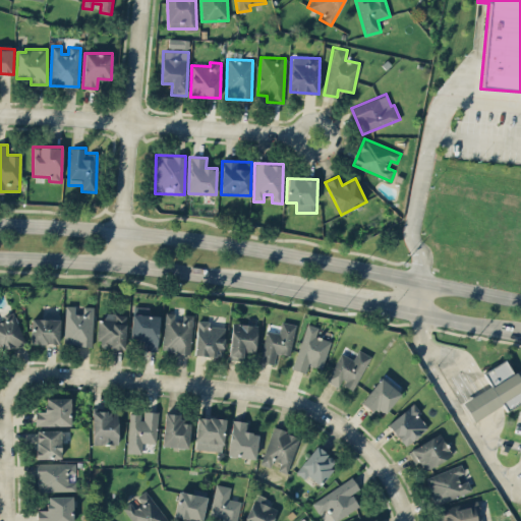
[(95,306),(83,306),(83,313),(75,313),(75,305),(65,305),(64,344),(93,345),(95,306)]
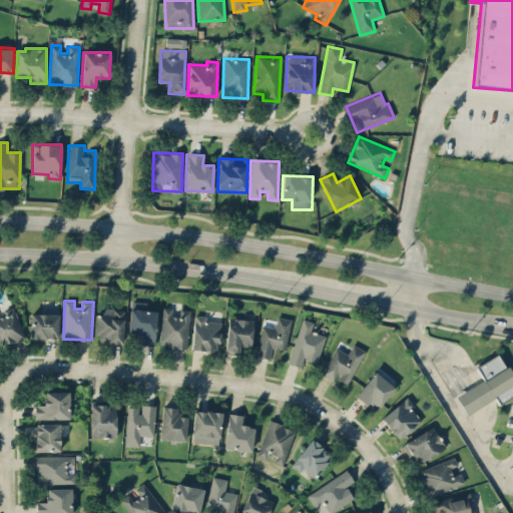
[(157,310),(139,310),(139,302),(129,302),(129,334),(140,334),(140,345),(157,345),(157,310)]
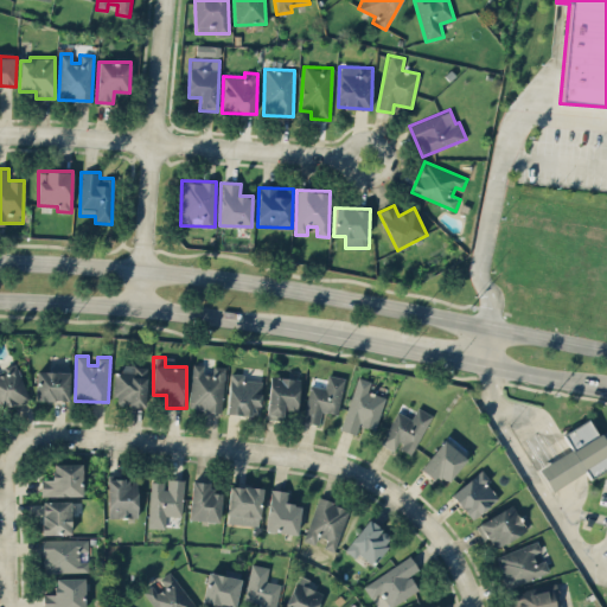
[(0,408),(29,401),(18,364),(0,369),(0,408)]
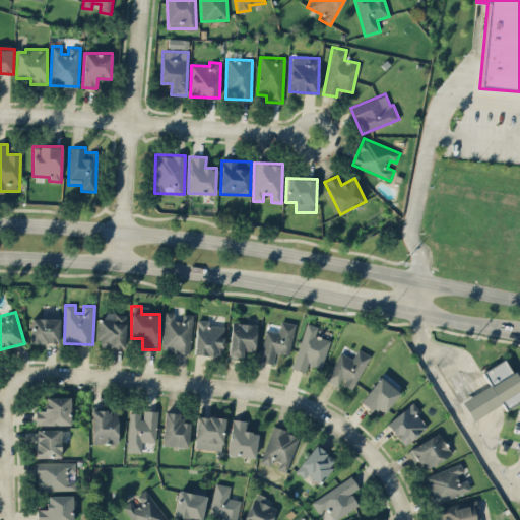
[(192,352),(193,314),(182,313),(182,320),(174,319),(175,312),(164,312),(163,351),(192,352)]
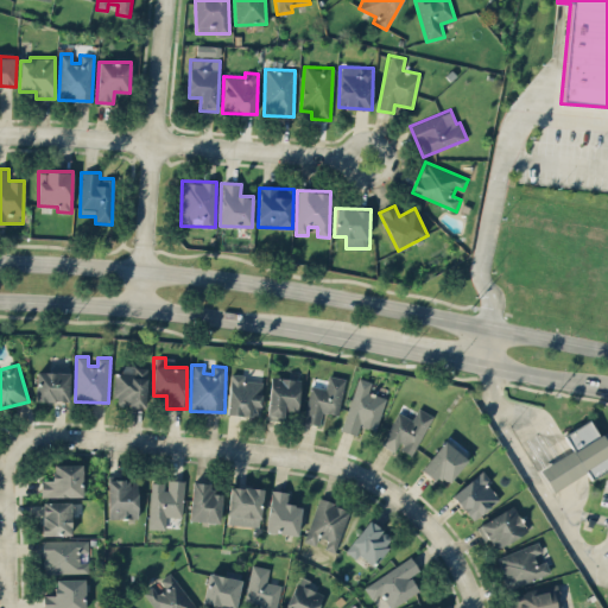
[(149,367),(118,366),(115,405),(147,406),(149,367)]
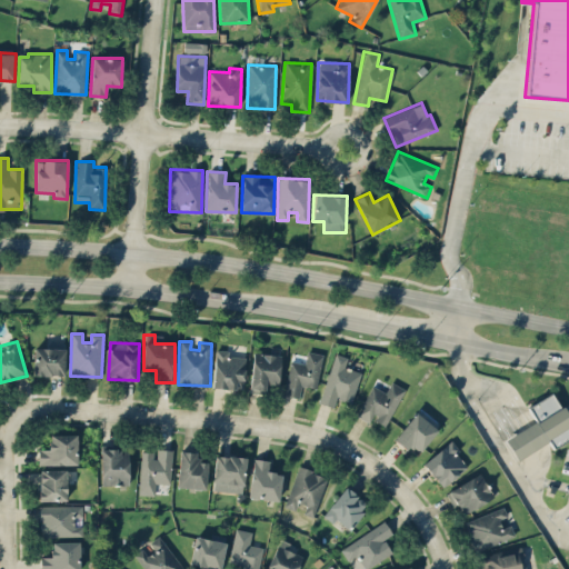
[(67,348),(35,347),(33,375),(66,376),(67,348)]
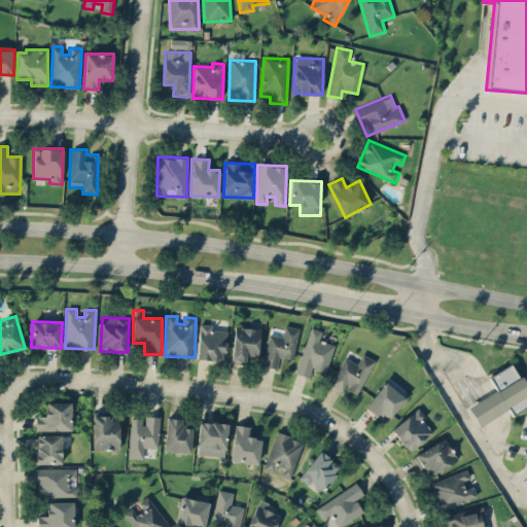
[(210,324),(199,323),(197,358),(226,360),(227,330),(210,329),(210,324)]
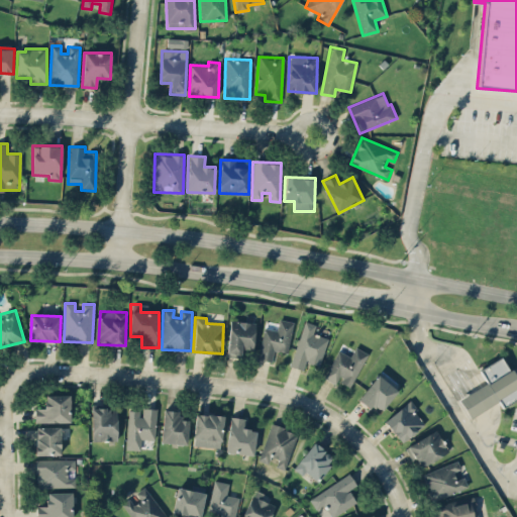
[(264,327),(257,358),(272,362),(275,351),(288,354),(294,321),(279,318),(277,329),(264,327)]
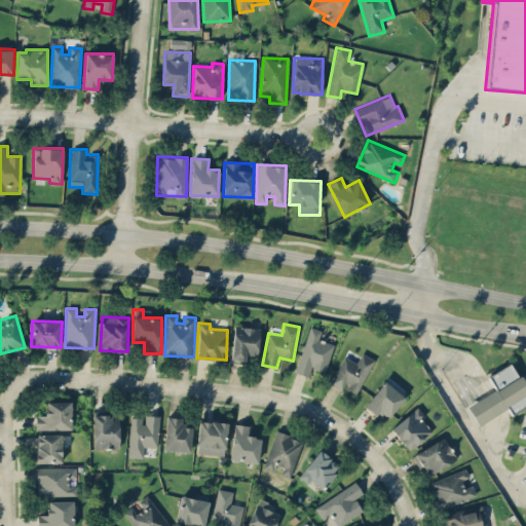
[(231,361),(245,363),(246,354),(259,355),(261,328),(234,325),(231,361)]
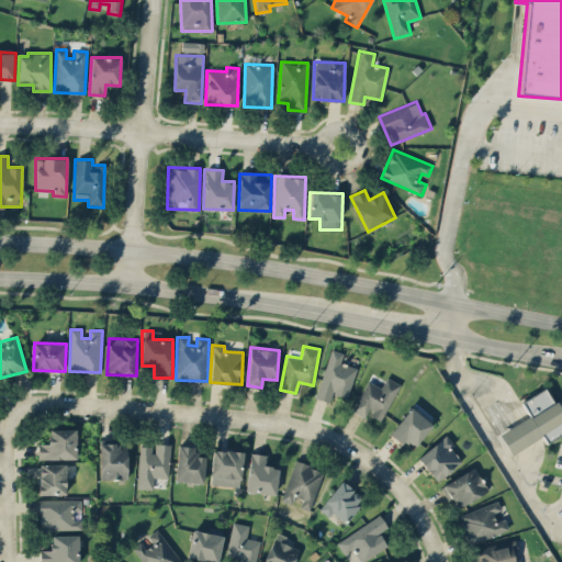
[(348,398),(357,367),(340,362),(344,352),(330,348),(316,397),(329,402),(332,393),(348,398)]
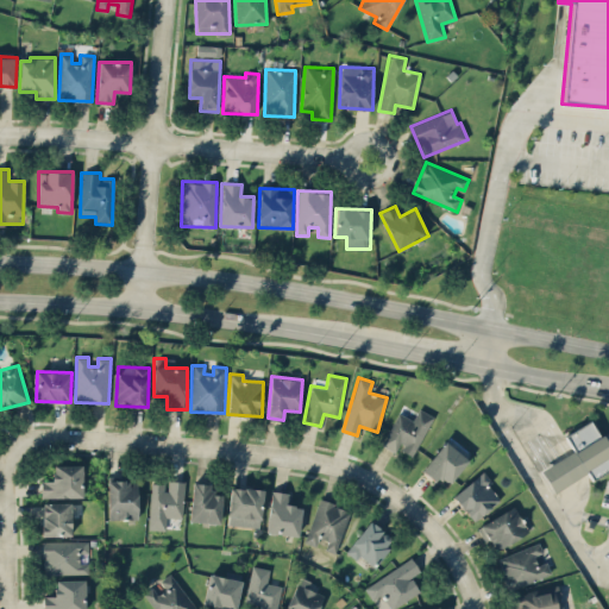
[(434,416),(419,408),(413,420),(399,412),(382,444),(397,452),(399,449),(413,456),(434,416)]
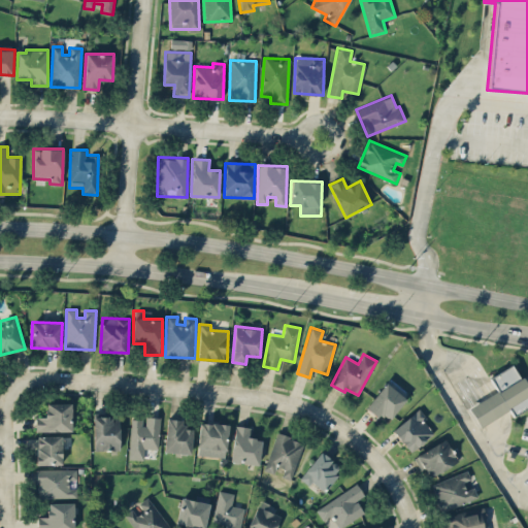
[(527,405),(527,388),(515,363),(490,376),(497,391),(468,406),(479,426),(509,409),(513,415),(527,405)]
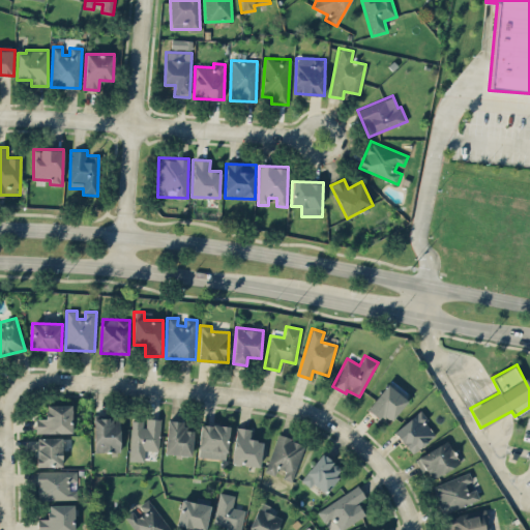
[(380,419),(384,414),(392,420),(408,399),(386,383),(367,410),(380,419)]
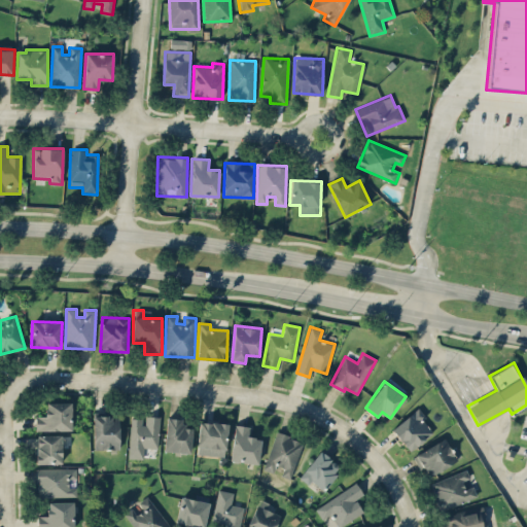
[(36,429),(73,430),(73,402),(45,402),(45,415),(36,415),(36,429)]
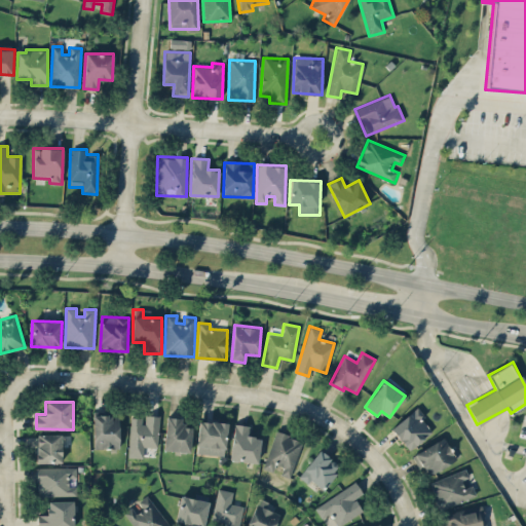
[(416,408),(390,427),(408,450),(434,430),(416,408)]
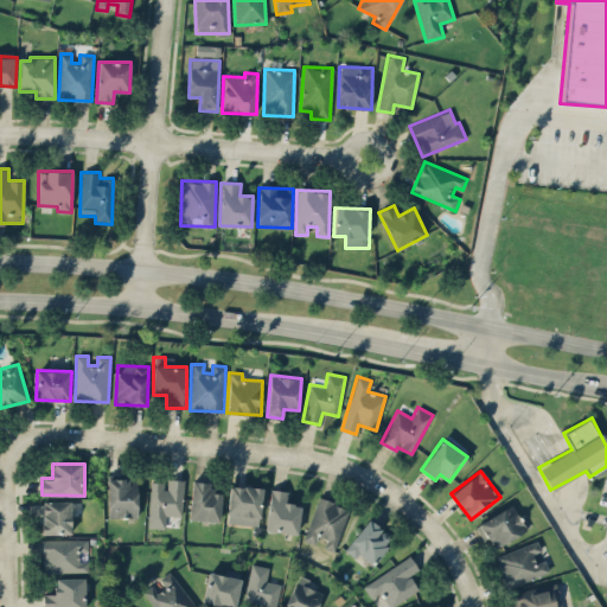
[(108,479),(107,517),(139,518),(139,479),(108,479)]
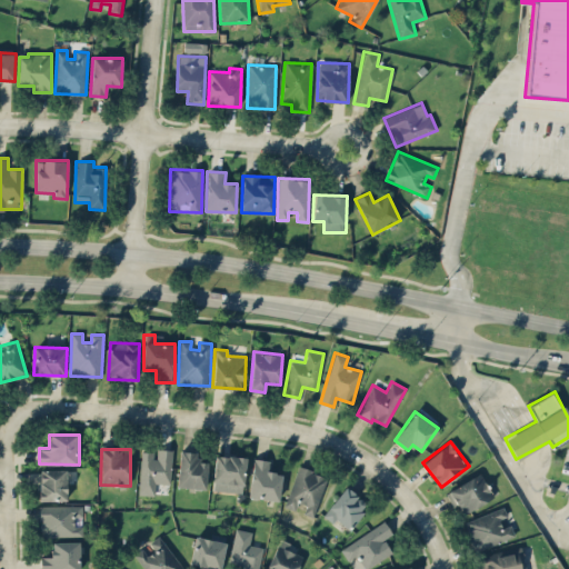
[(141,451),(139,493),(156,495),(156,483),(171,483),(172,449),(156,449),(156,452),(141,451)]
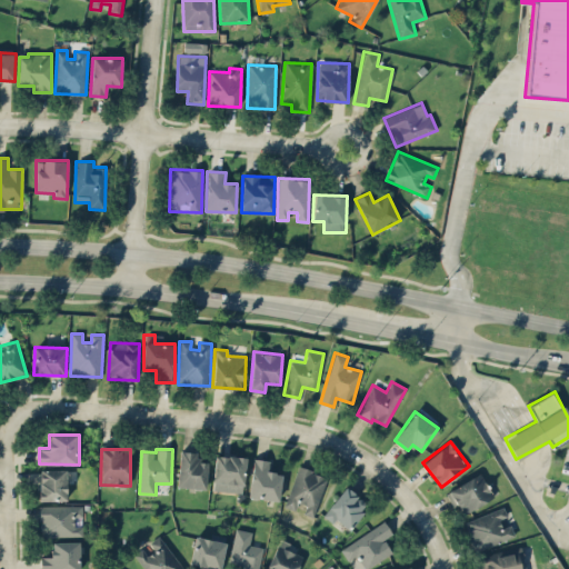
[(207,461),(198,461),(198,451),(179,451),(178,487),(206,488),(207,461)]
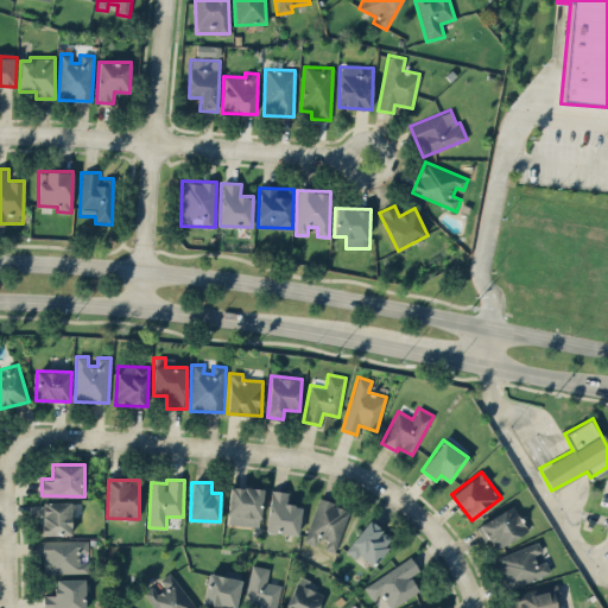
[(226,521),(260,527),(266,489),(232,485),(226,521)]
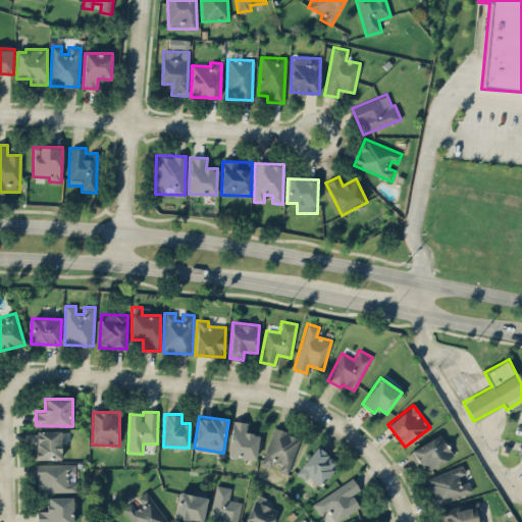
[(228,456),(257,459),(260,433),(246,432),(247,421),(231,420),(228,456)]
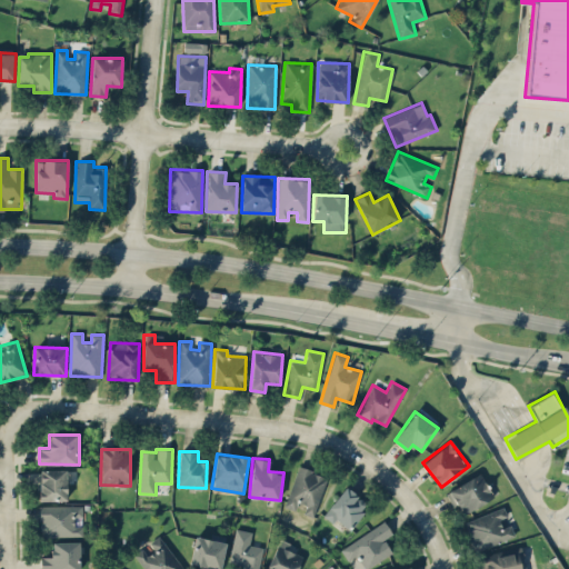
[(328,476),(297,467),(285,507),(300,511),(299,511),(315,517),(328,476)]
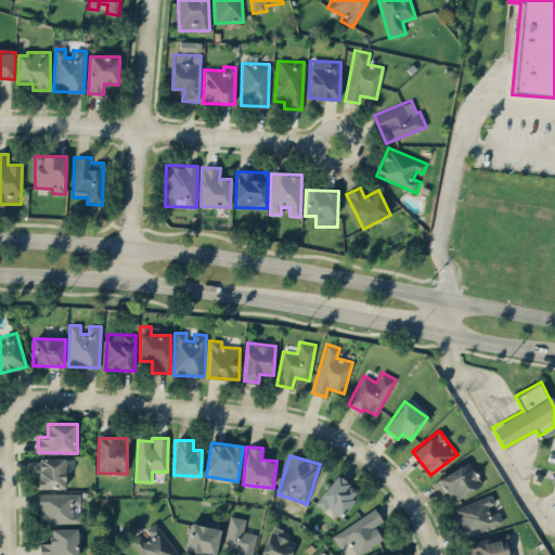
[(38,488),(65,488),(66,457),(39,457),(38,488)]
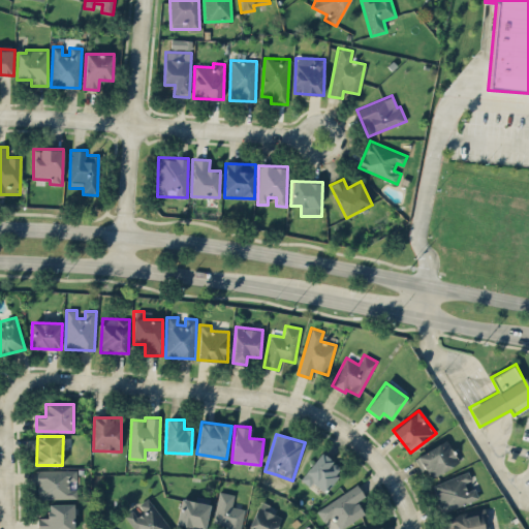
[(422,471),(427,469),(431,477),(461,462),(448,438),(413,457),(422,471)]
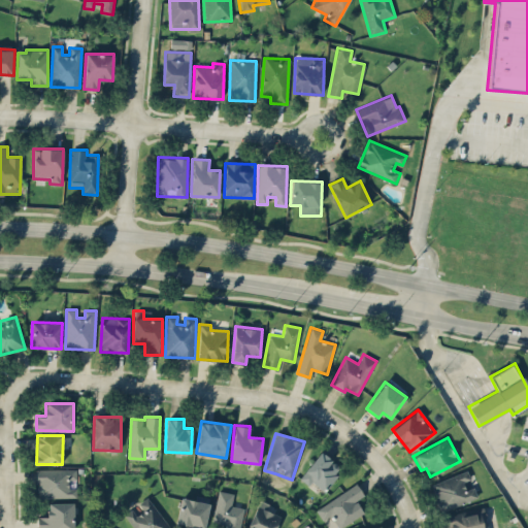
[(308,485),(312,481),(324,490),(342,468),(321,451),(299,477),(308,485)]
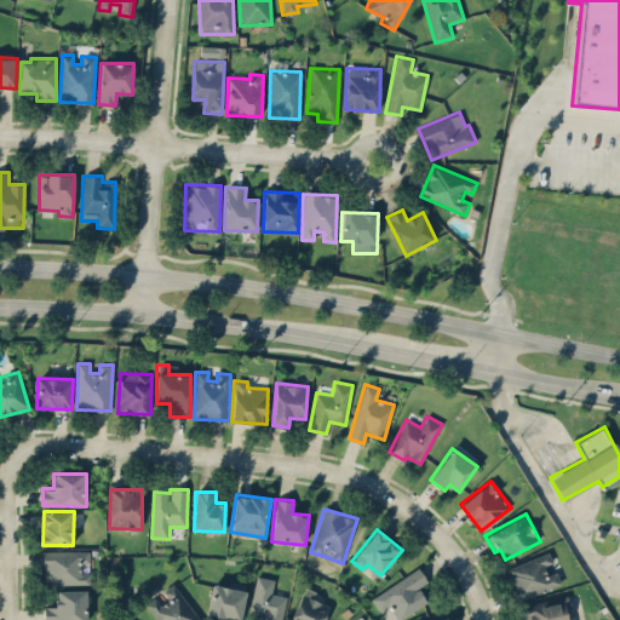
[(44,584),(90,584),(91,573),(80,573),(80,562),(91,562),(91,551),(44,550),(44,584)]
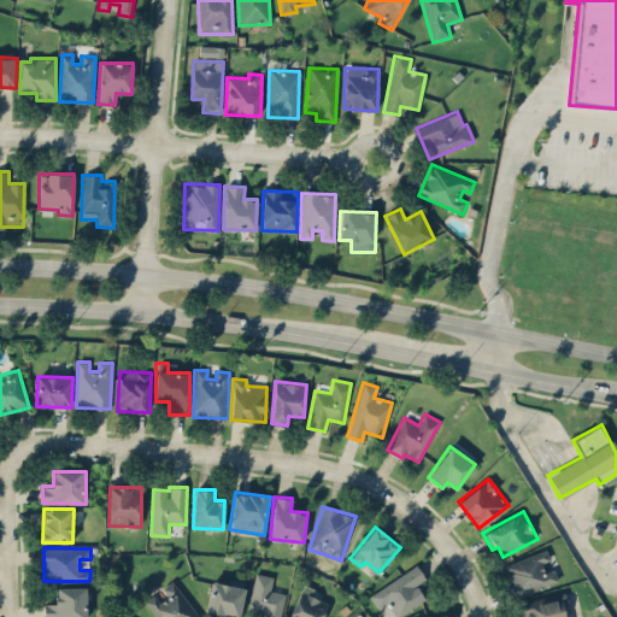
[(504,564),(513,597),(559,582),(553,564),(552,565),(547,550),(504,564)]
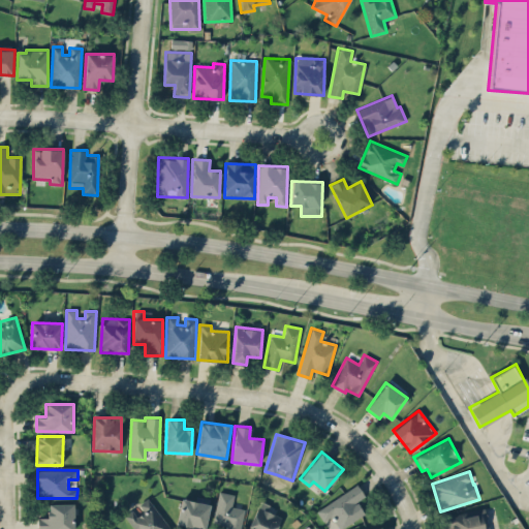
[(365,496),(358,484),(316,509),(323,521),(332,516),(340,528),(365,514),(358,500),(365,496)]
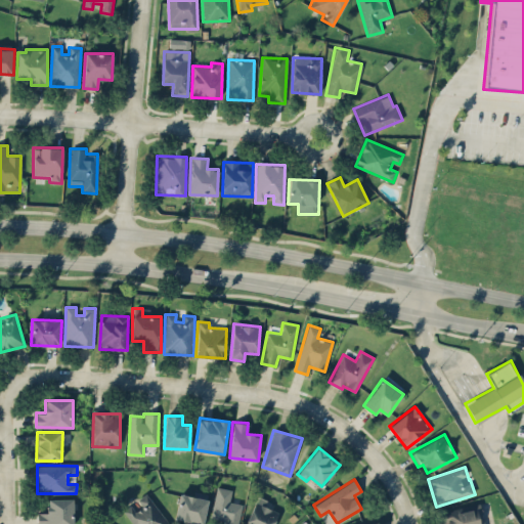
[(232,489),(216,486),(211,519),(223,520),(222,523),(238,523),(242,504),(230,501),(232,489)]
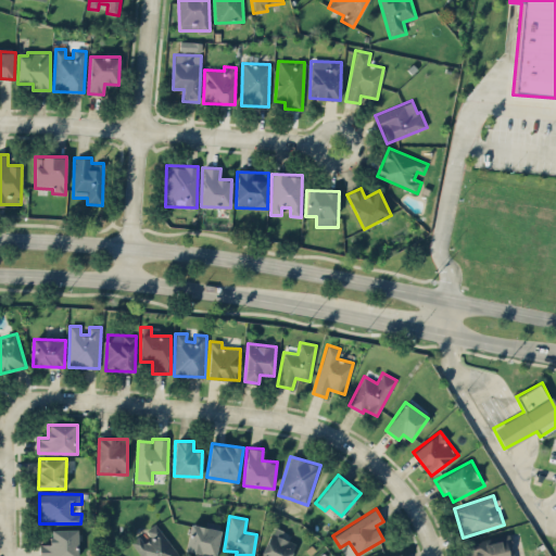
[(151,536),(144,542),(139,535),(130,541),(141,555),(180,555),(155,523),(146,530),(151,536)]
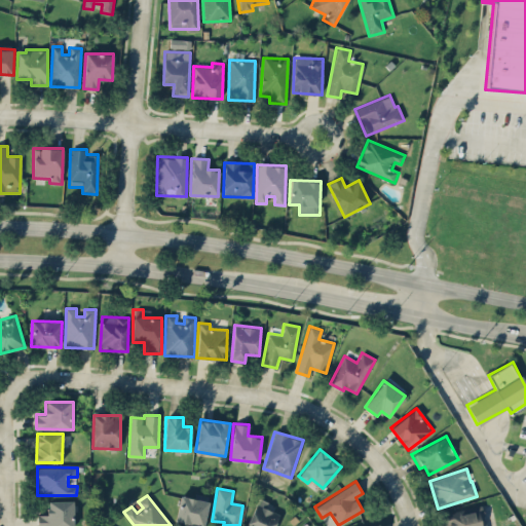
[(209,500),(180,495),(176,520),(203,525),(209,500)]
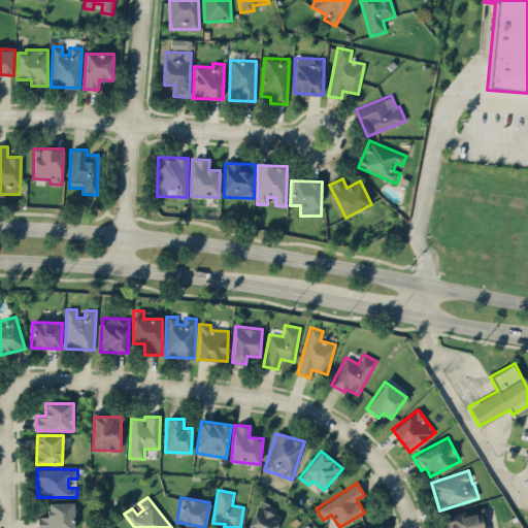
[(248,527),(275,527),(281,516),(267,510),(269,503),(260,499),(248,527)]
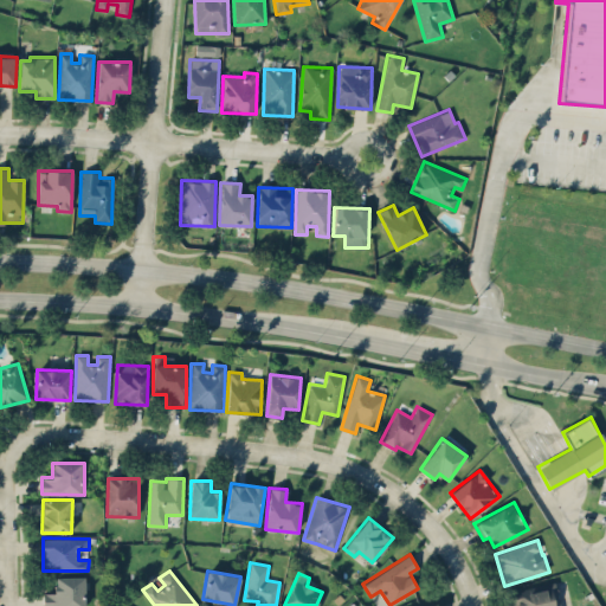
[(43,593),(43,605),(85,605),(85,577),(55,577),(56,592),(43,593)]
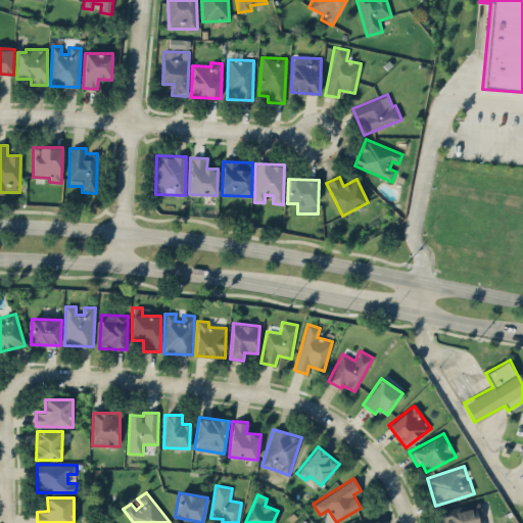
[(482,522),(480,505),(457,509),(436,512),(437,522),(482,522)]
